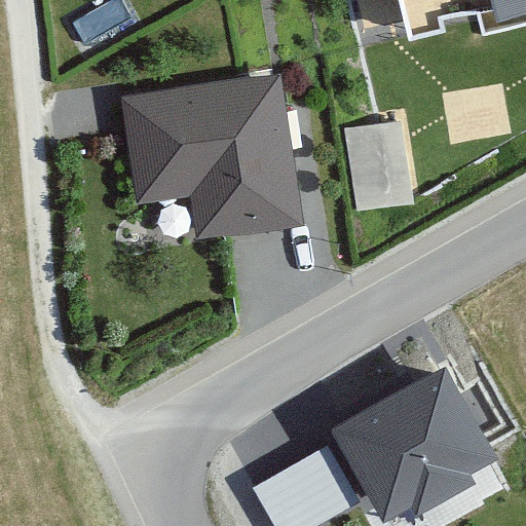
[(525,0),(400,0),(410,41),(444,32),(440,20),(479,9),(485,35),(525,24),(525,0)]
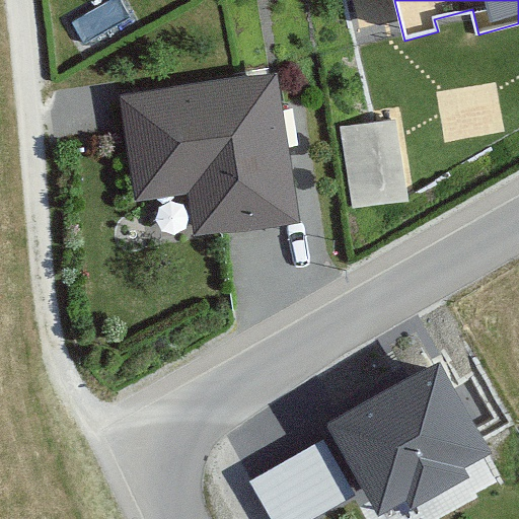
[(121,95),(136,202),(189,194),(195,235),(297,221),(277,74),(121,95)]
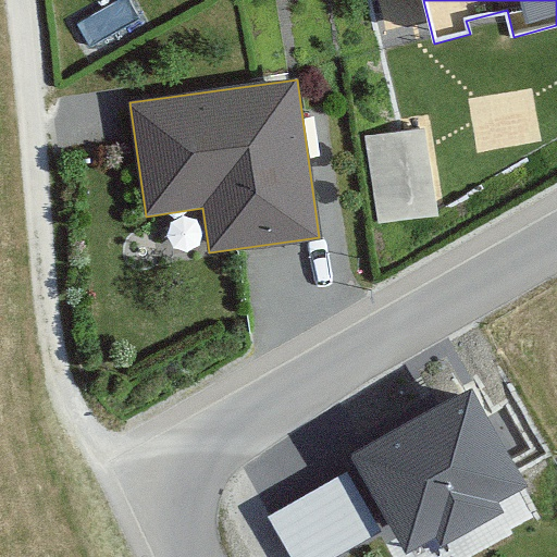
[(370,131),(382,217),(443,208),(431,122),(370,131)]
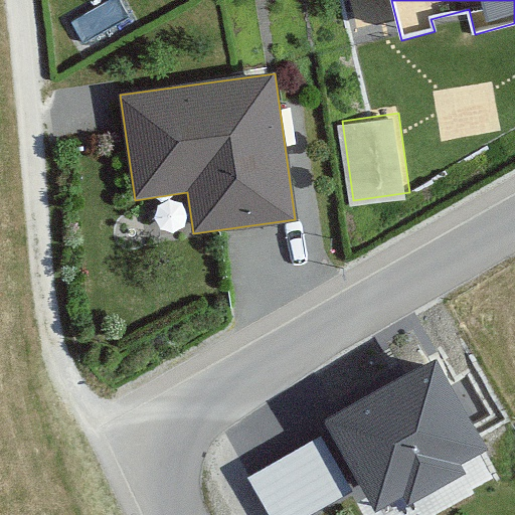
[(324,420),(374,513),(404,497),(409,505),(467,474),(462,466),(488,451),(438,358),(324,420)]
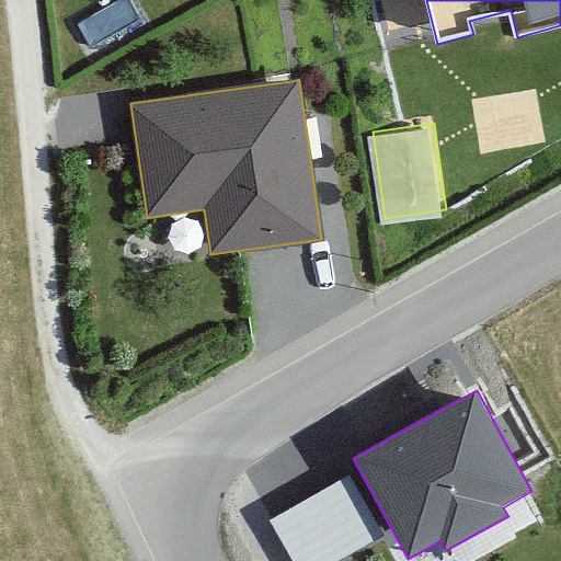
[(338,560),(384,535),(350,476),(270,521),(293,560),(338,560)]
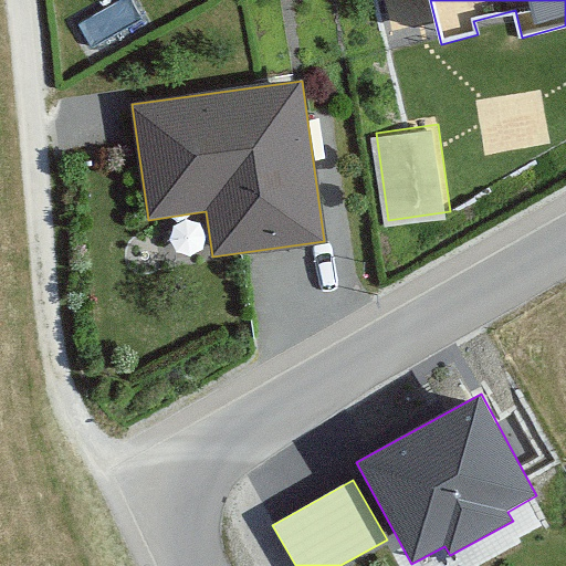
All buildings are outlined.
